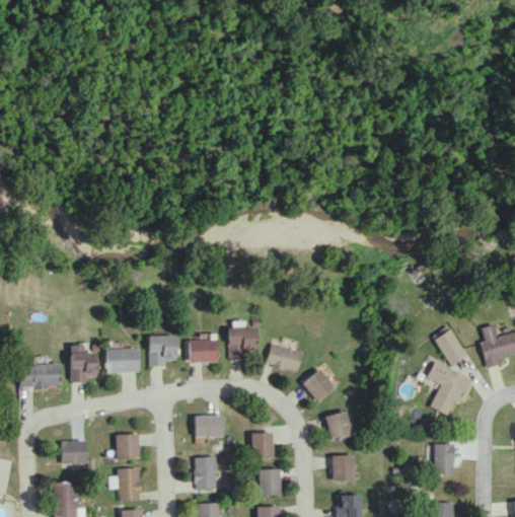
[(514,333),(500,338),(496,325),(483,328),(487,344),(482,345),(488,368),(505,364),(503,358),(514,355),(514,333)]
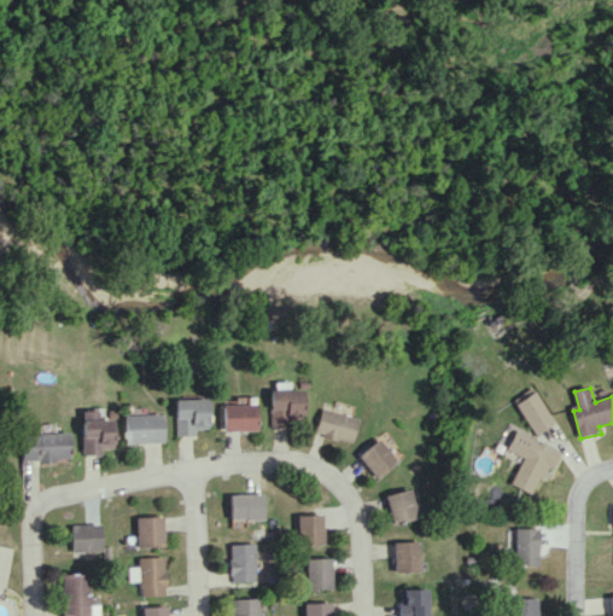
[(272,391),(272,428),(305,426),(304,391),(272,391)]
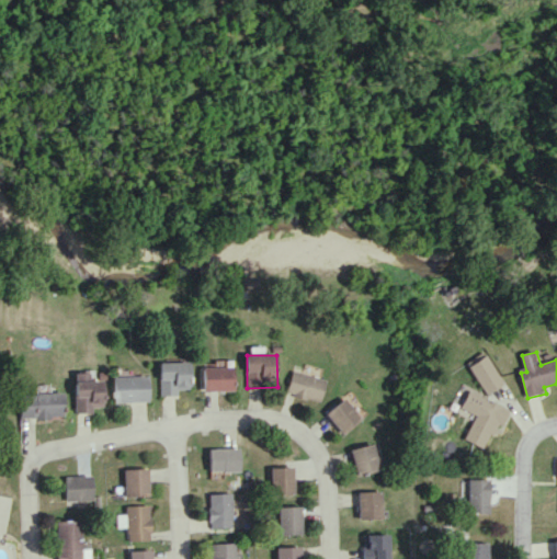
[(507,385),(488,356),(469,367),(489,397),(507,385)]
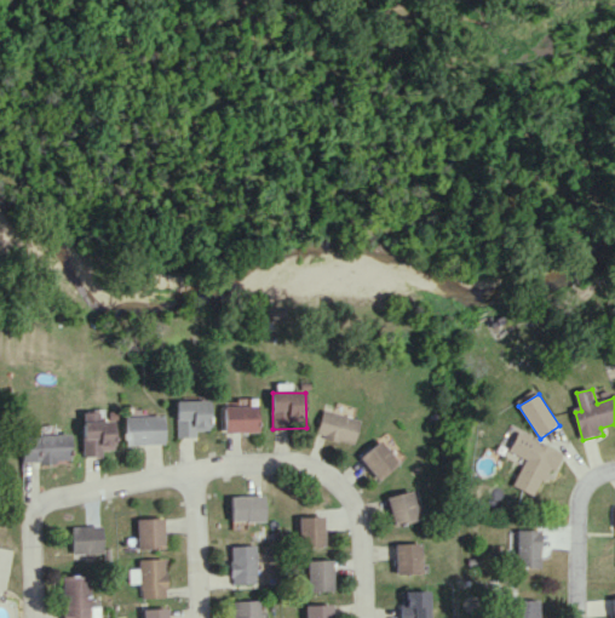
[(211,401),(178,402),(179,440),(199,439),(199,433),(212,431),(211,401)]
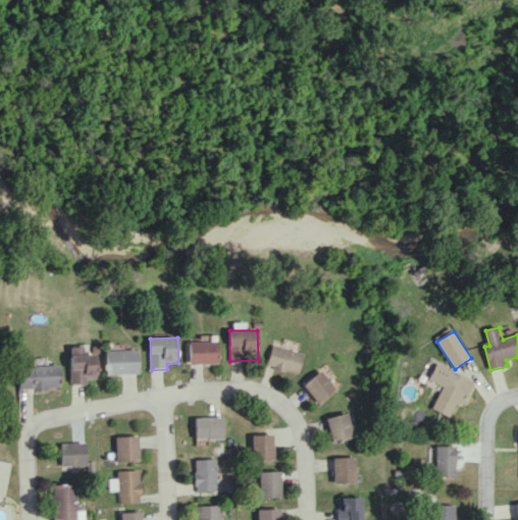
[(190,343),(190,365),(218,365),(217,342),(190,343)]
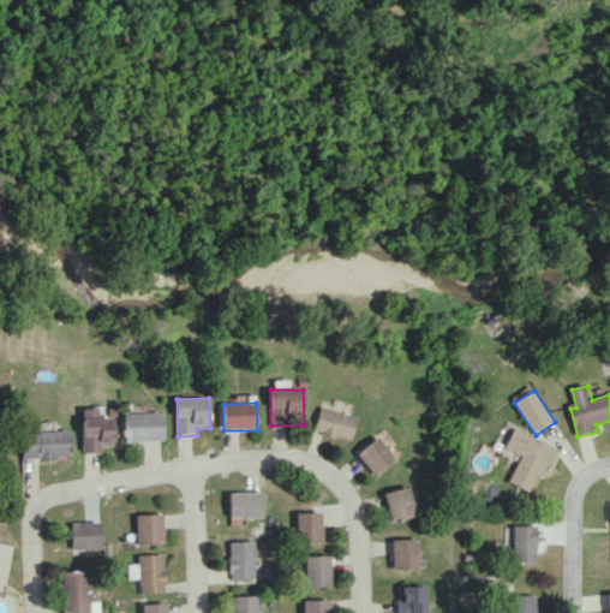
[(353,442),(359,417),(321,409),(315,434),(353,442)]
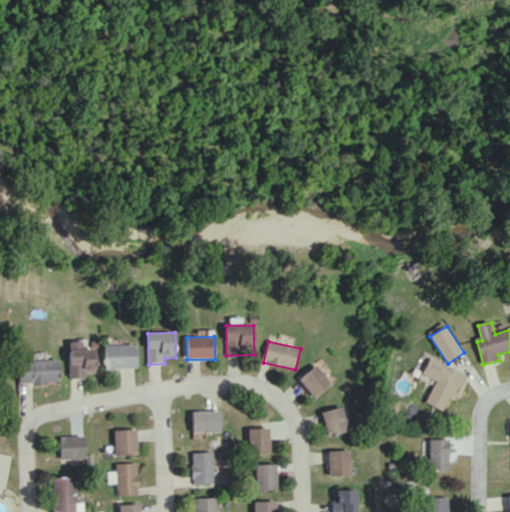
[(84,350),(84,342),(70,342),(70,379),(88,379),(88,374),(96,374),(96,349),(84,350)]
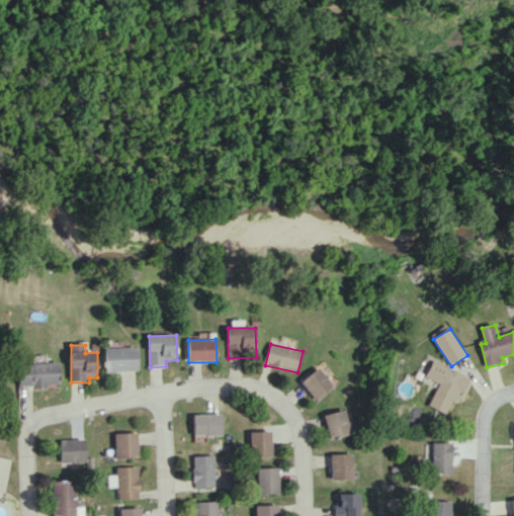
[(106,349),(106,373),(139,372),(139,348),(106,349)]
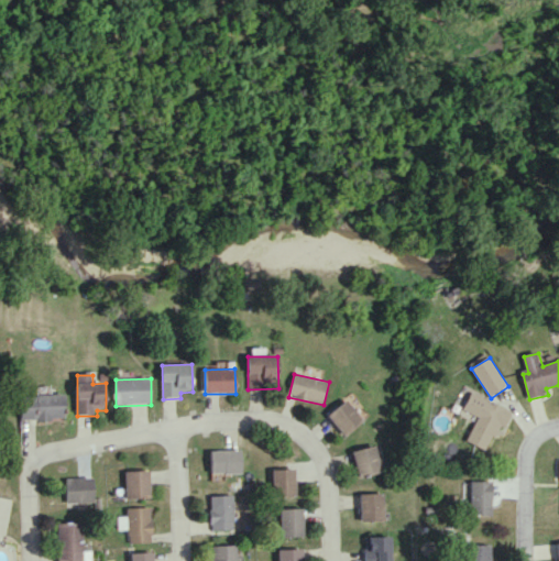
[(514,413),(471,394),(463,411),(479,418),(468,442),(490,452),(500,427),(506,430),(514,413)]
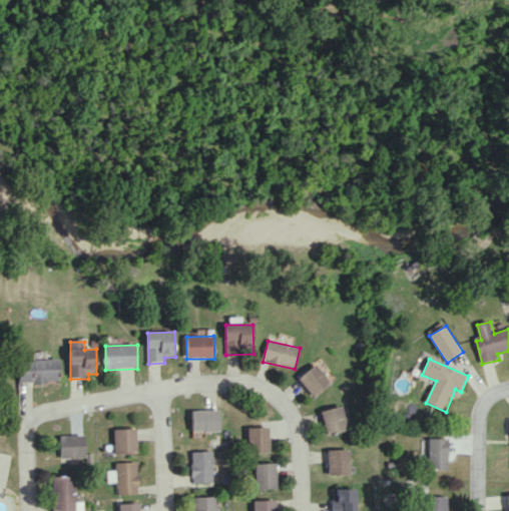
[(60,360),(20,362),(21,384),(61,383),(60,360)]
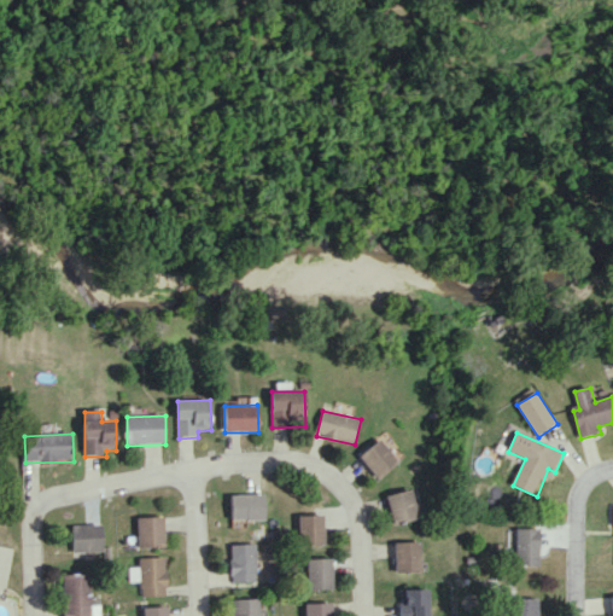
[(379,480),(401,464),(381,440),(361,457),(379,480)]
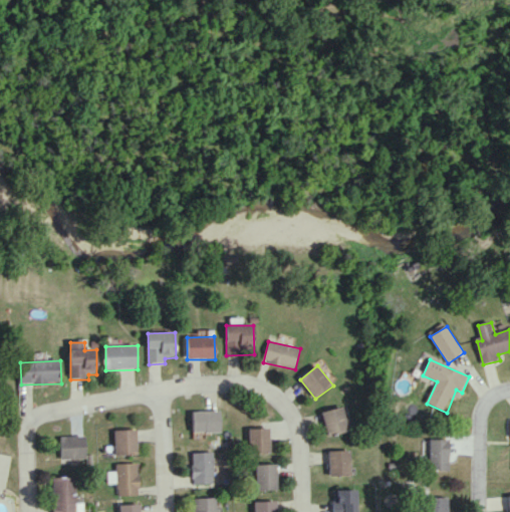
[(351,432),(344,408),(322,414),(329,438),(351,432)]
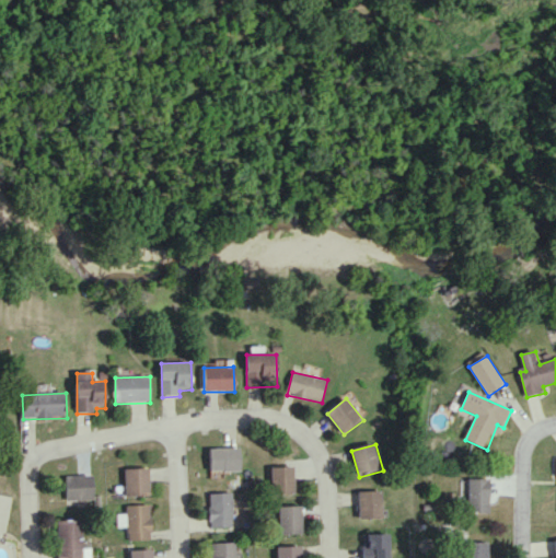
[(241,449),(210,449),(210,473),(241,473),(241,449)]
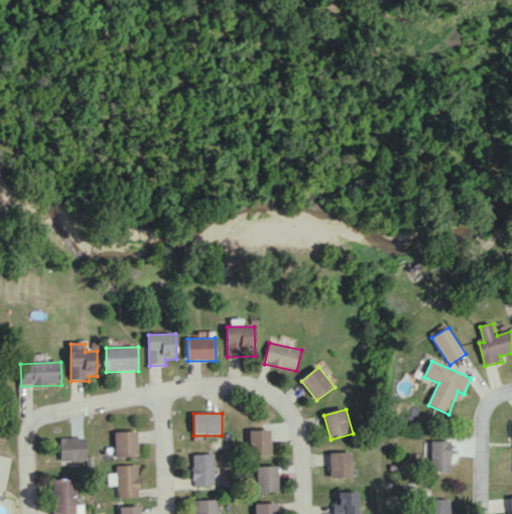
[(251,457),(272,456),(271,430),(250,431),(251,457)]
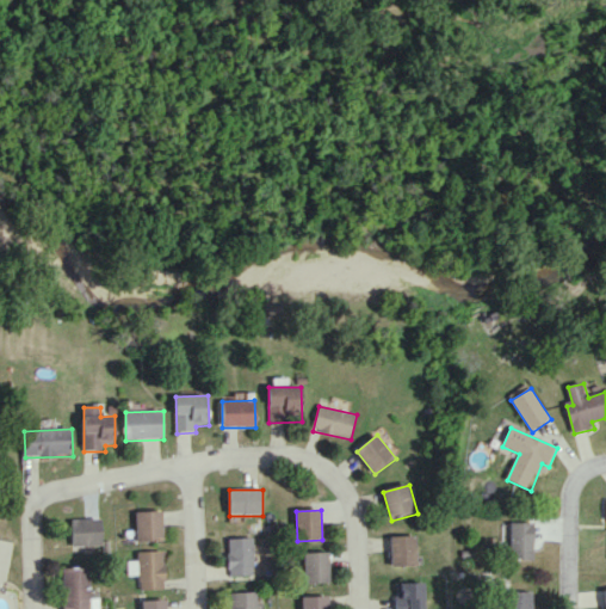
[(138,543),(166,542),(165,512),(137,514),(138,543)]
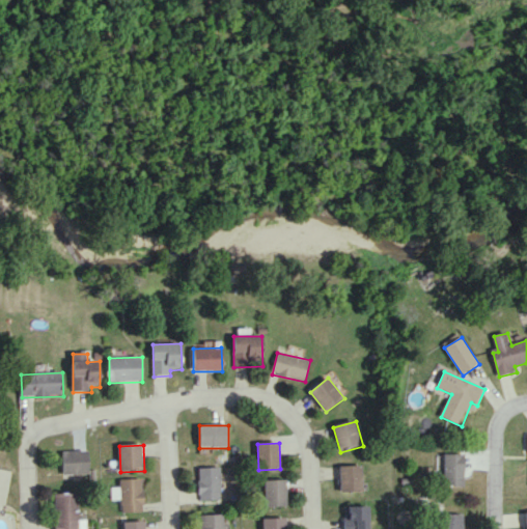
[(91,451),(64,452),(65,475),(91,474),(91,451)]
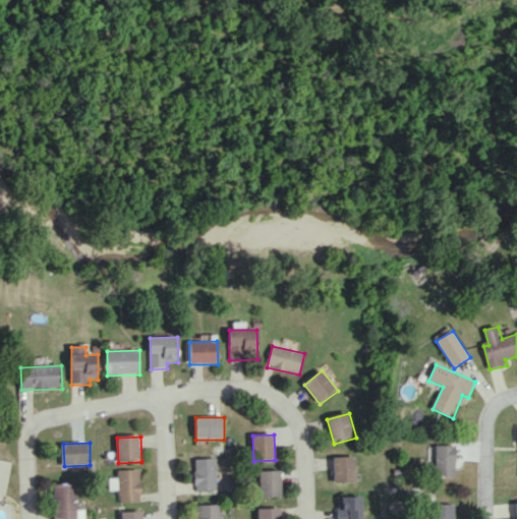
[(457,448),(431,447),(431,477),(457,478),(457,448)]
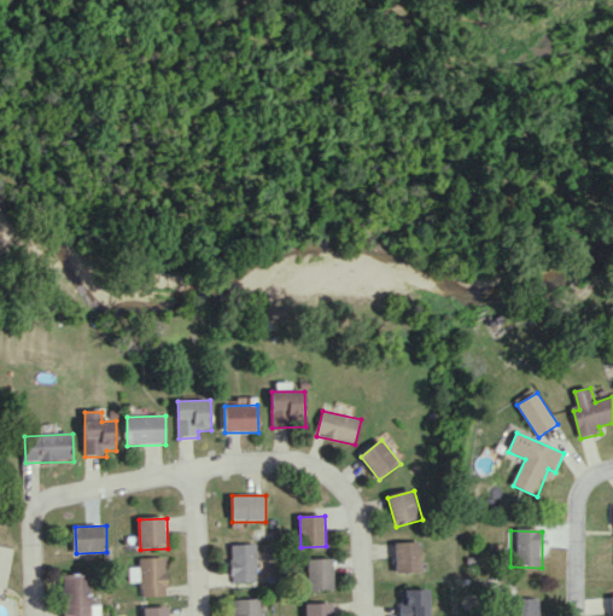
[(396,544),(397,574),(424,574),(424,544),(396,544)]
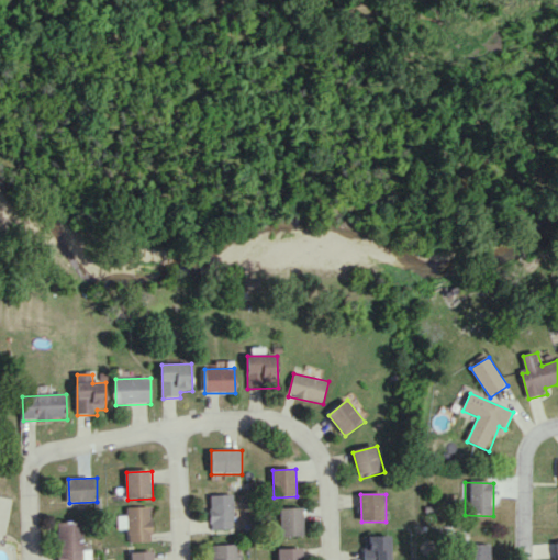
[(212,532),(235,530),(234,495),(212,496),(212,532)]
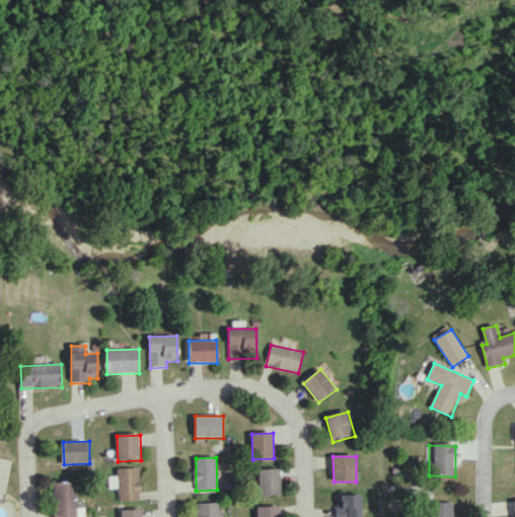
[(121,502),(142,502),(141,468),(119,469),(119,477),(112,477),(112,490),(121,490),(121,502)]
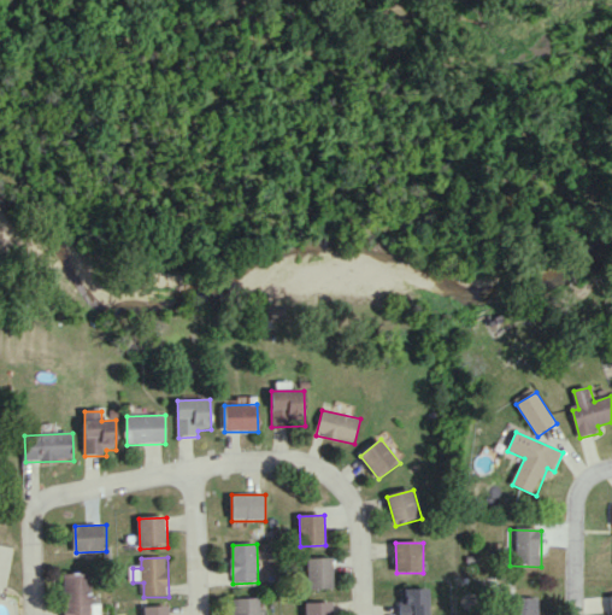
[(334,558),(309,560),(310,590),(334,590),(334,558)]
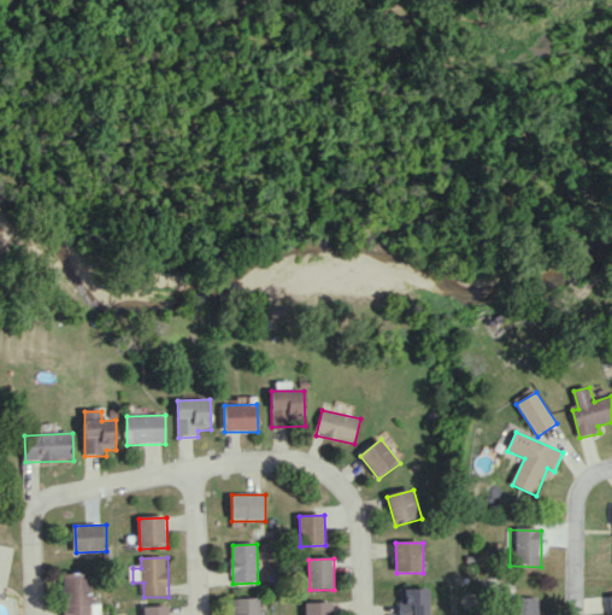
[(101,614),(101,605),(94,605),(93,574),(65,575),(65,614),(101,614)]
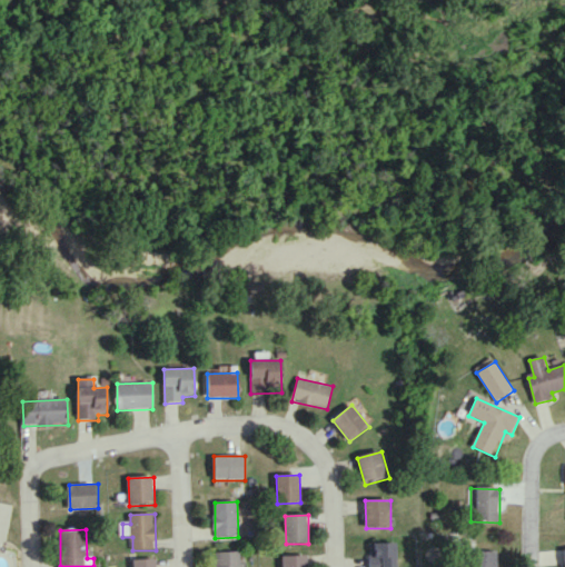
[(397,566),(397,543),(369,544),(369,566),(397,566)]
